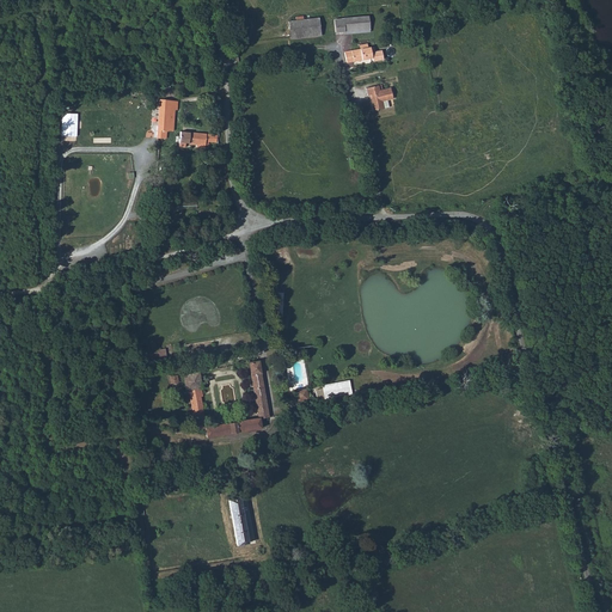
[(369,31),(368,16),(343,18),(344,30),(346,32),(369,31)]
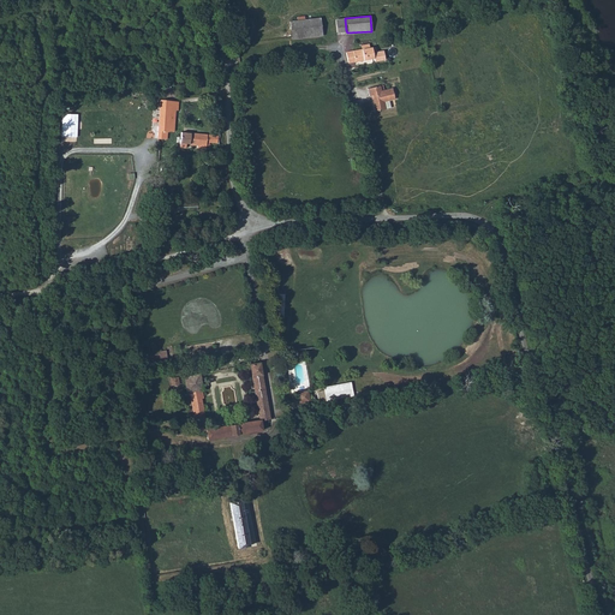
[(322,36),(320,17),(305,19),(297,19),(290,21),(292,40),(322,36)]
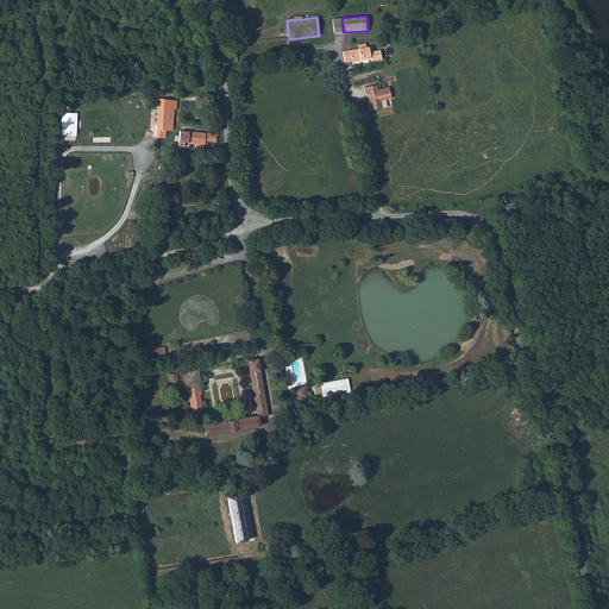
[(343,30),(341,18),(333,19),(334,31),(343,30)]
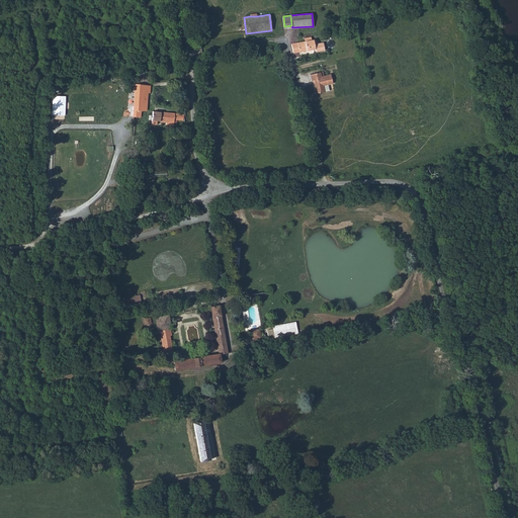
[(293,54),(315,49),(314,45),(318,44),(317,39),(313,40),(313,39),(312,39),(311,37),(305,39),(305,41),(291,45),(293,54)]
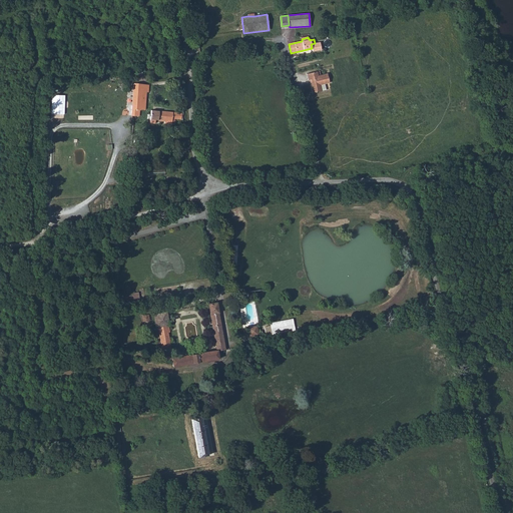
[(315,43),(311,44),(312,48),(313,52),(322,50),(320,42),(315,43)]
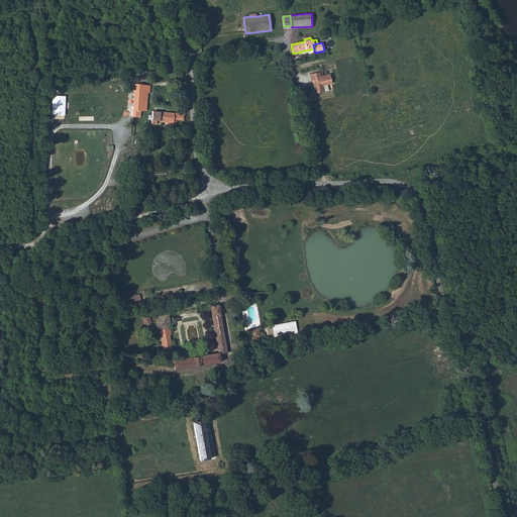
[(332,84),(330,74),(320,76),(319,72),(308,74),(310,81),(312,80),(315,94),(329,91),(327,85),(332,84)]
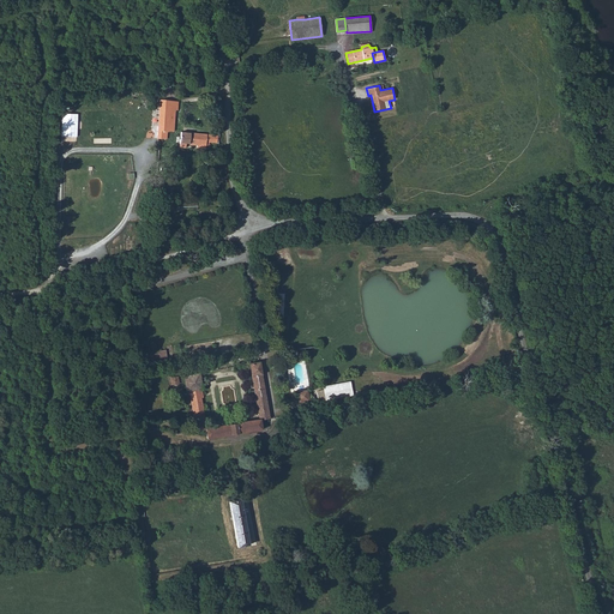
[(178,101),(160,100),(157,139),(163,139),(164,131),(173,132),(175,109),(176,109),(178,101)]
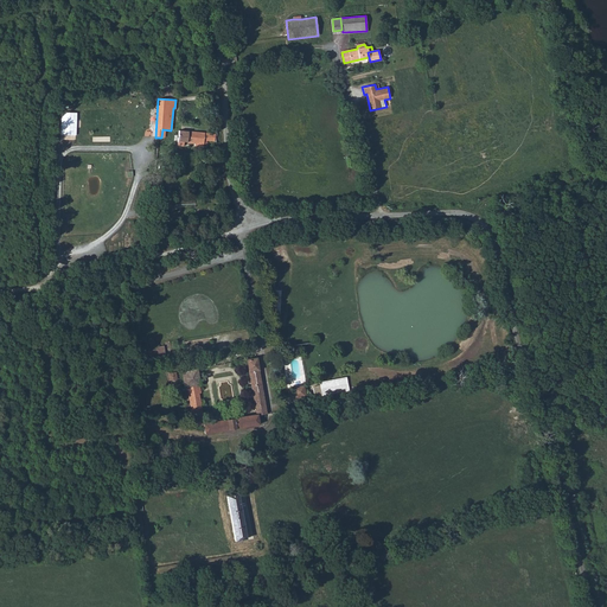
[(213,141),(215,134),(179,131),(177,146),(184,146),(184,142),(195,144),(195,147),(206,148),(208,141),(213,141)]
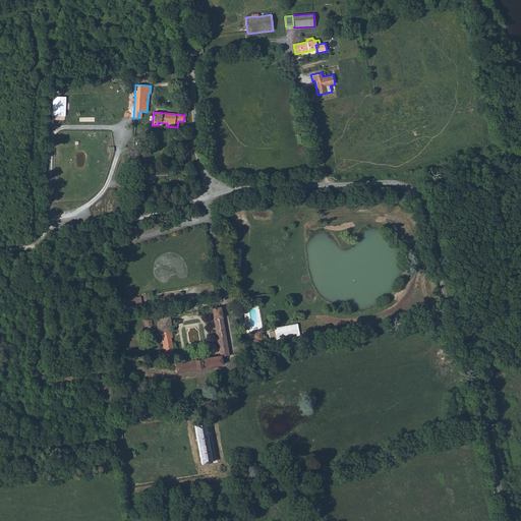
[(229,355),(221,307),(211,309),(220,355),(221,355),(221,357),(229,355)]
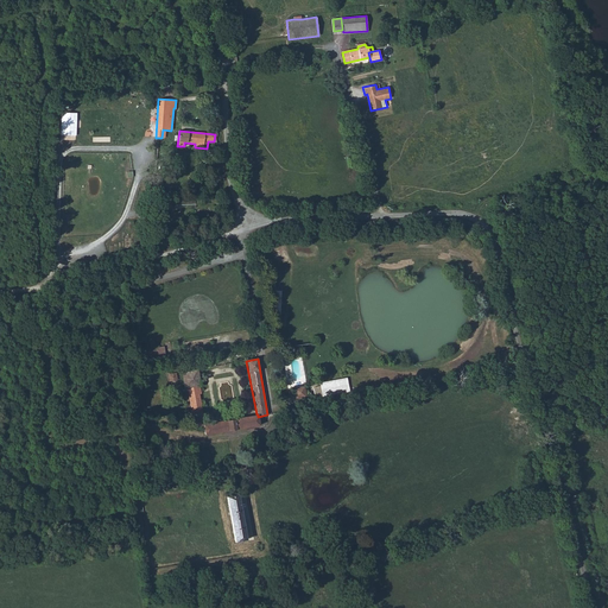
[(197,369),(182,373),(185,388),(188,388),(195,426),(204,425),(203,424),(204,424),(200,394),(202,394),(197,369)]
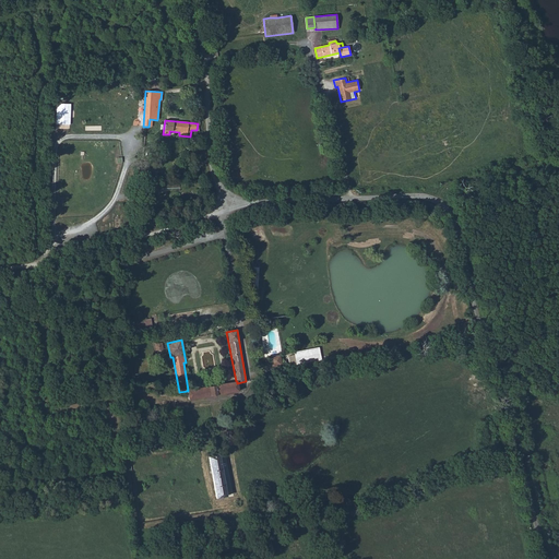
[(287,357),(289,367),(320,359),(318,347),(294,353),(295,355),(287,357)]
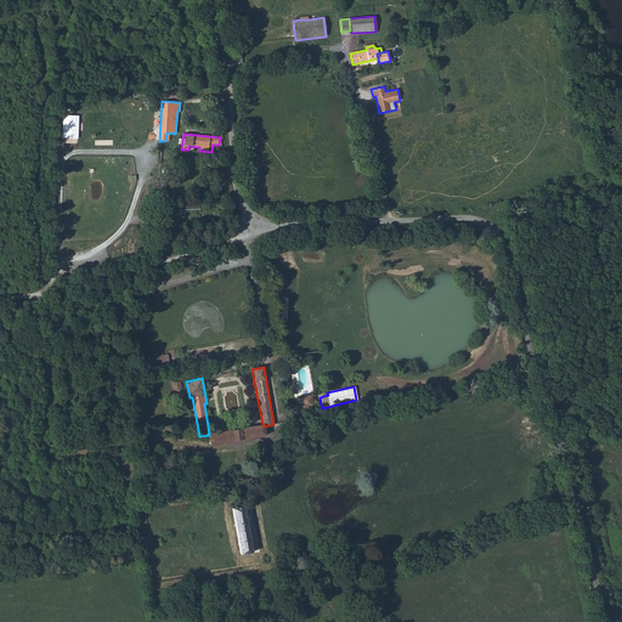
[(314,405),(311,395),(300,397),(303,407),(314,405)]
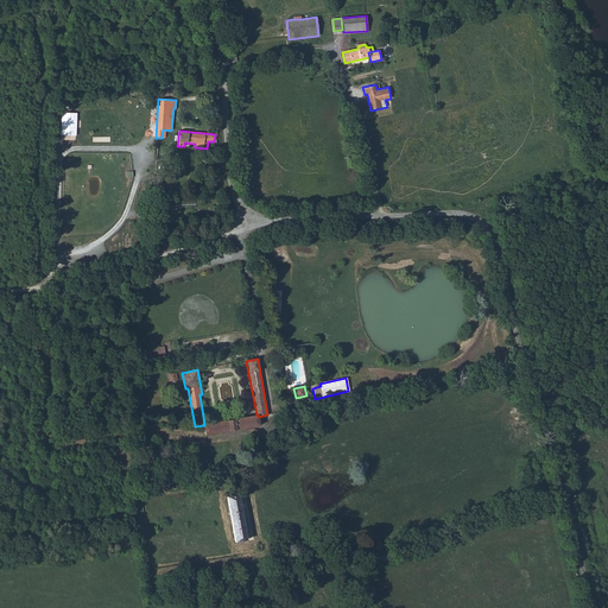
[(204,425),(206,435),(259,424),(258,417),(258,415),(257,415),(204,424),(203,424),(204,425)]
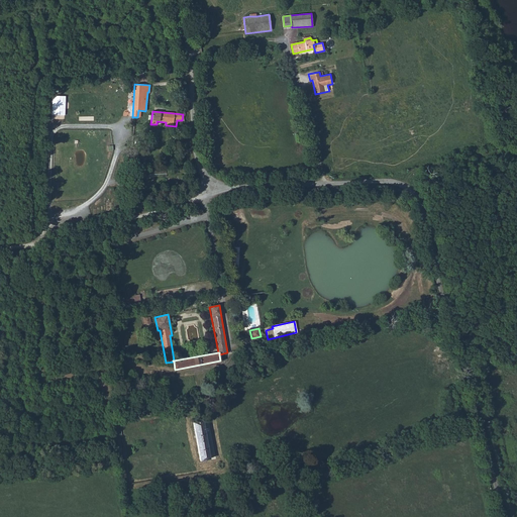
[(203,421),(194,422),(200,459),(209,458),(203,421)]
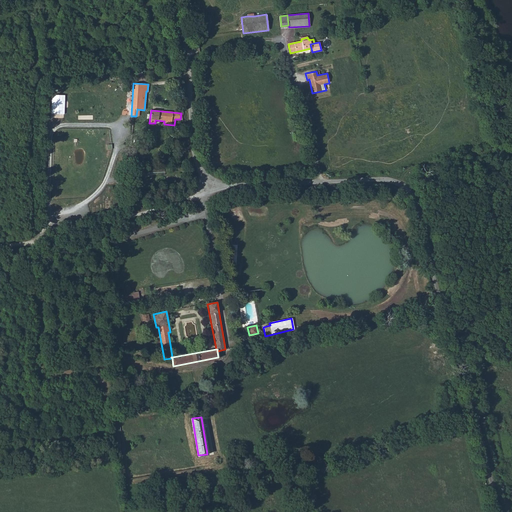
All buildings are outlined.
